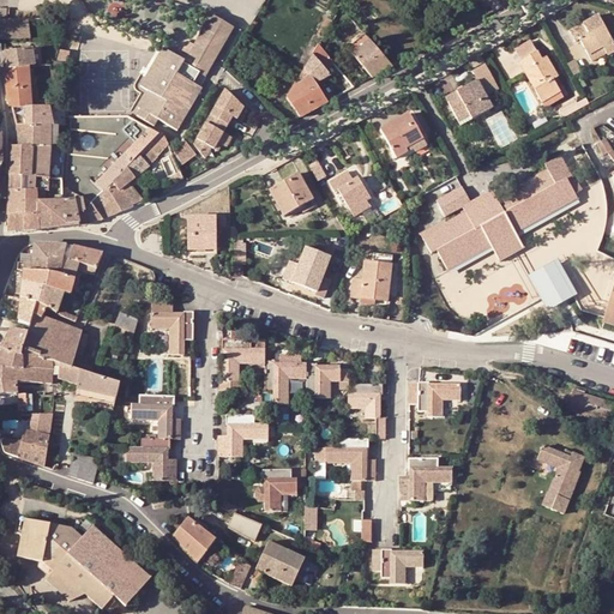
[(191,71),(197,74),(204,78),(233,29),(211,16),(188,52),(182,48),(176,58),(163,49),(143,85),(149,89),(138,109),(143,112),(138,119),(152,127),(157,120),(176,131),(199,91),(190,85),(184,82),(191,71)]
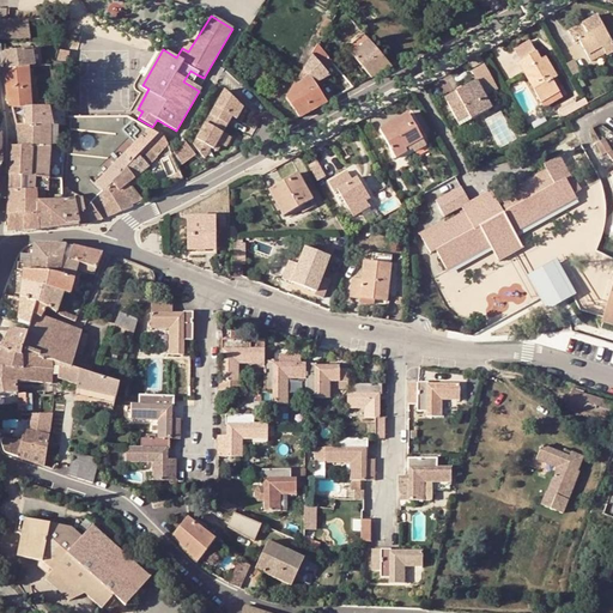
[(612,50),(612,49),(595,16),(566,31),(574,42),(578,40),(586,55),(590,62),(601,58),(612,50)]
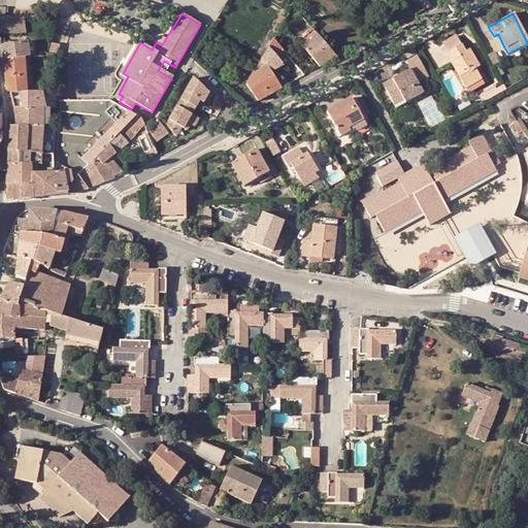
[(273,28),(277,31),(285,19),(279,17),(273,28)]
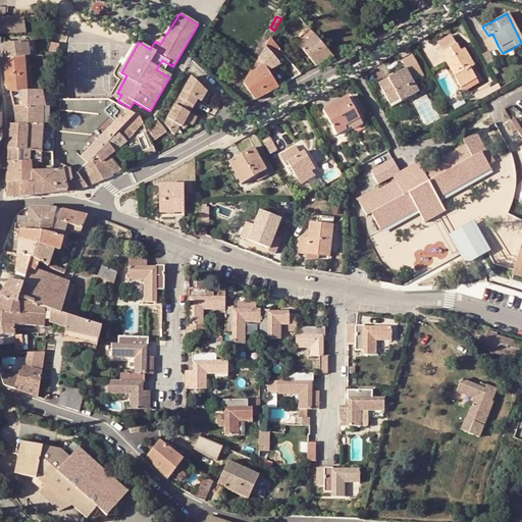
[(27,33),(23,17),(0,17),(0,33),(14,35),(27,33)]
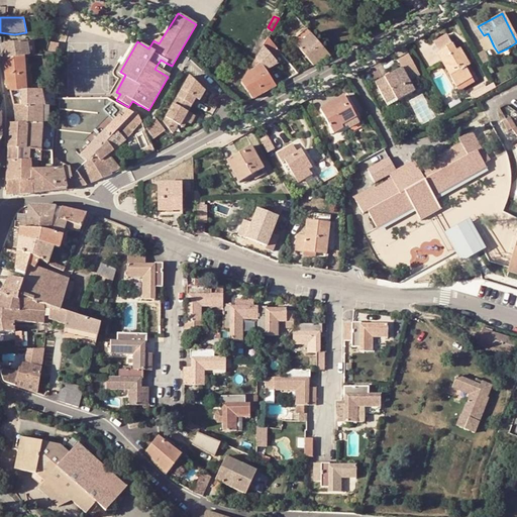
[(297,46),(312,34),(307,29),(292,41),(297,46)]
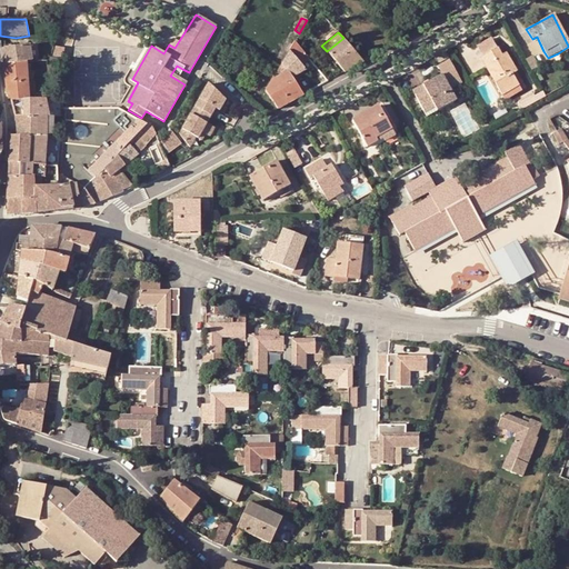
[(343,38),(327,51),(345,72),(363,62),(360,59),(343,38)]
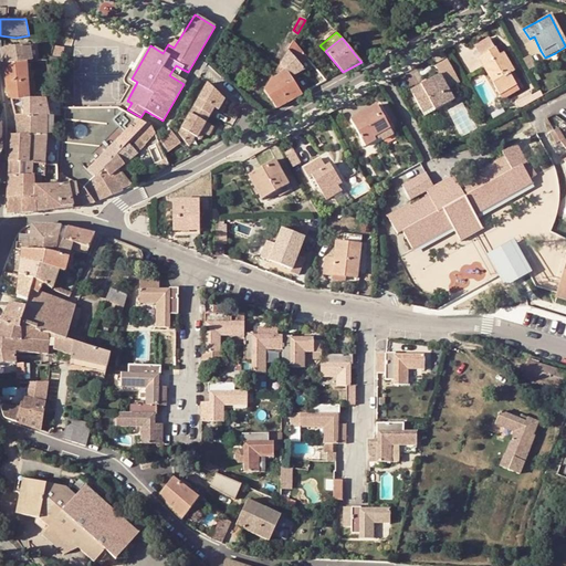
[(300,65),(307,59),(295,45),(293,42),(287,51),(300,65)]
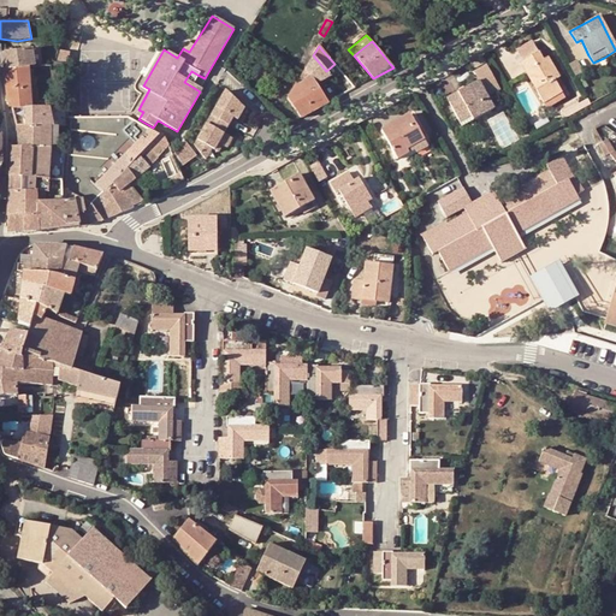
[(15,70),(29,67),(35,66),(33,49),(1,54),(4,70),(13,67),(15,70)]
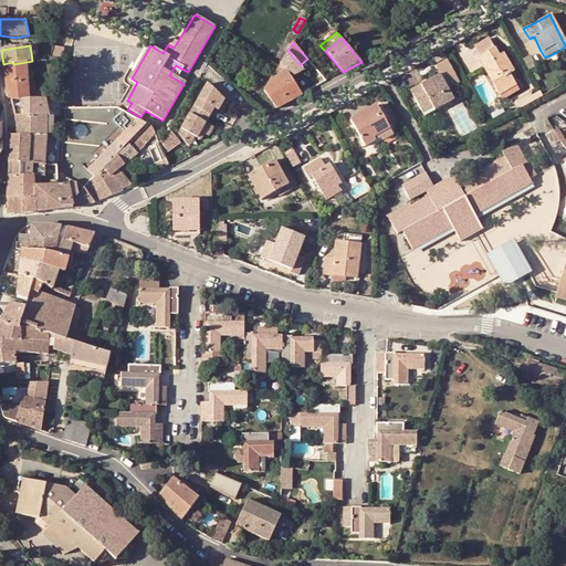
[(364,54),(366,60),(380,51),(378,46),(364,54)]
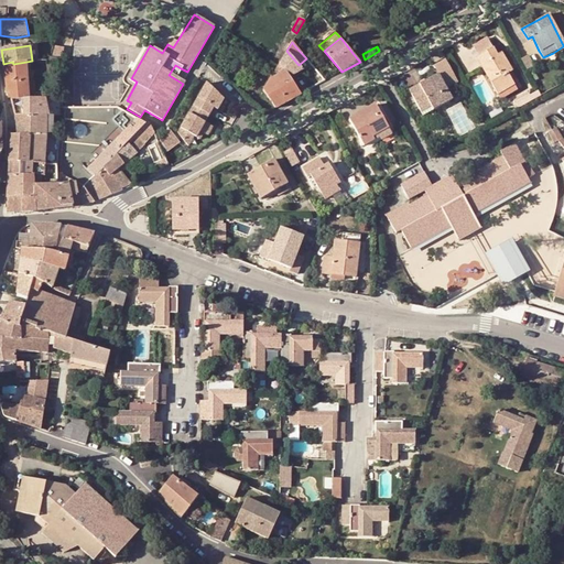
[(54,47),(51,58),(61,58),(62,49),(54,47)]
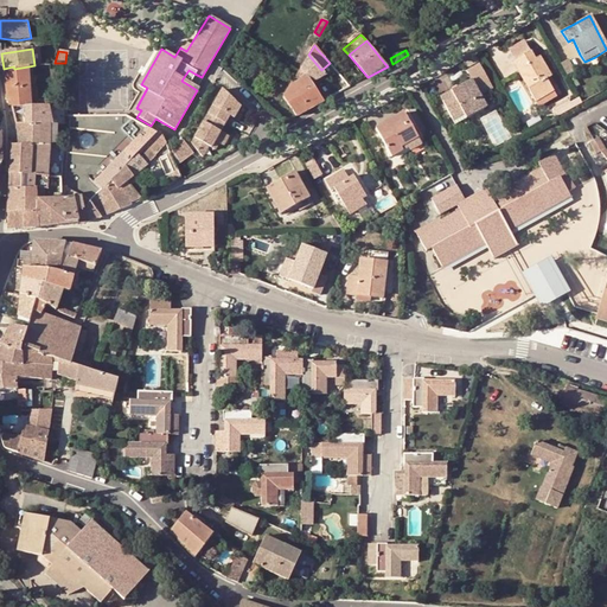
[(511,62),(534,103),(553,93),(545,81),(550,78),(538,57),(534,59),(530,52),(511,62)]
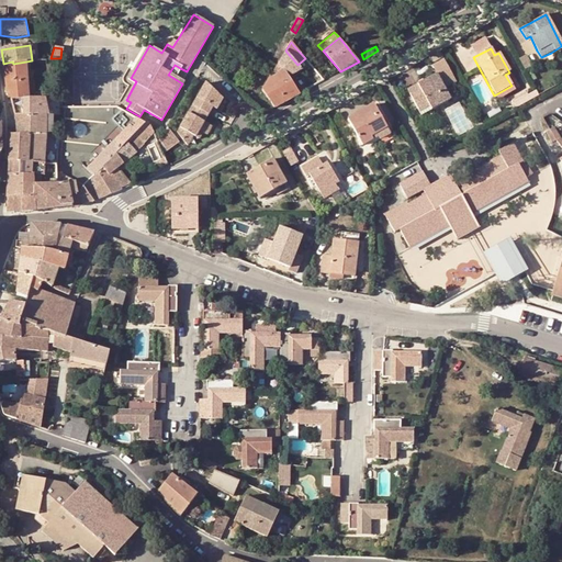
[(298,65),(285,51),(278,64),(288,78),(302,70),(298,65)]
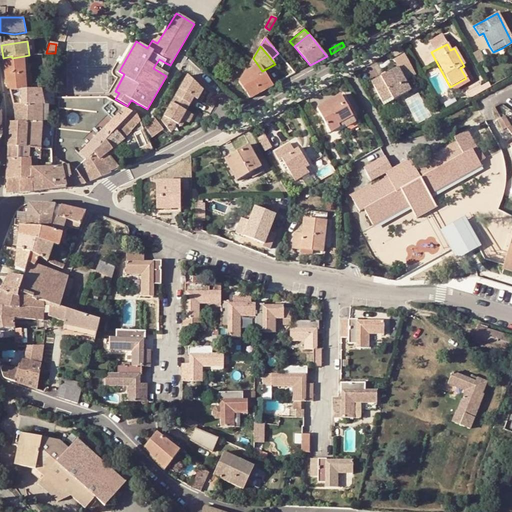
[(477,53),(471,55),(476,65),(481,62),(477,53)]
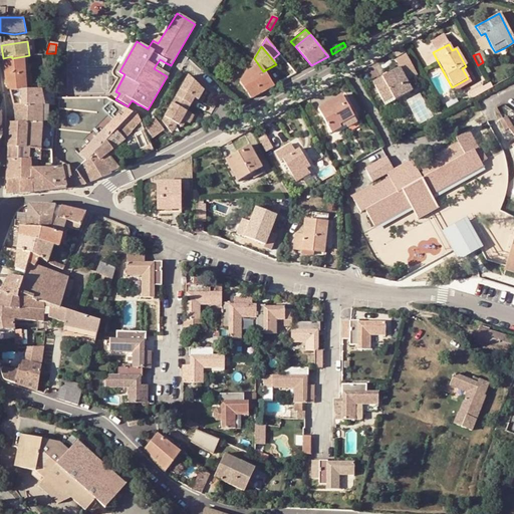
[(371,82),(381,102),(392,97),(394,101),(412,91),(406,81),(417,75),(405,54),(395,61),(399,68),(371,82)]
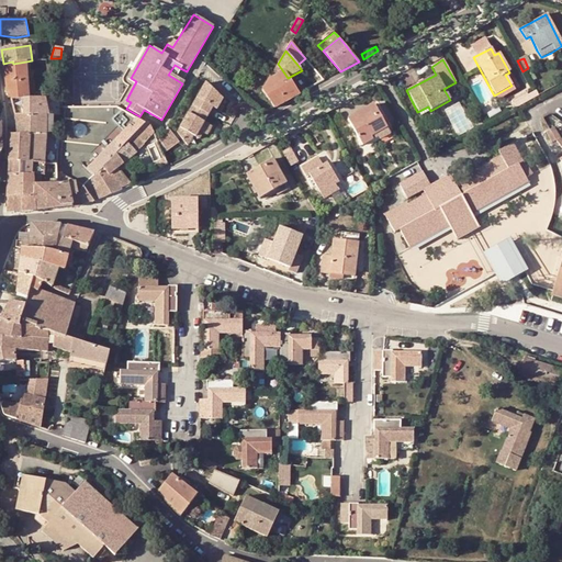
[(6,71),(6,82),(29,81),(26,62),(13,64),(12,62),(3,64),(4,71),(6,71)]
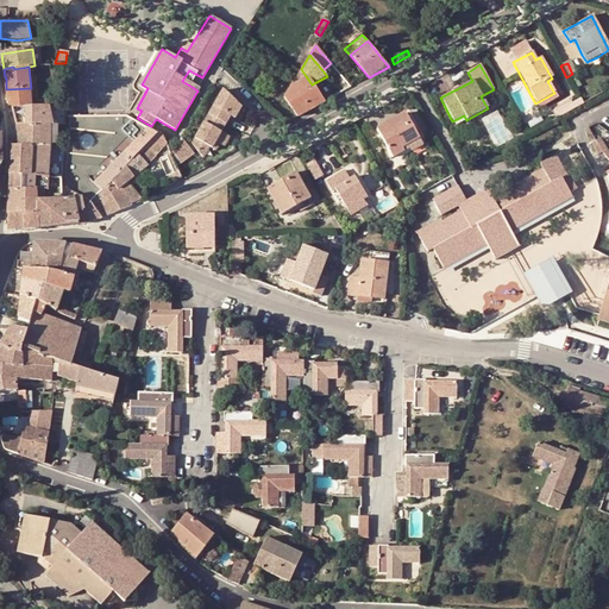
[(319,95),(316,92),(312,85),(301,69),(297,74),(283,99),(297,118),(324,102),(320,98),(319,95)]
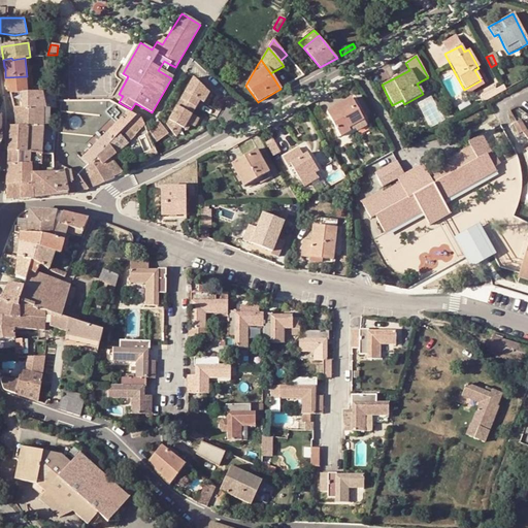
[(163,73),(169,64),(164,61),(158,70),(163,73)]
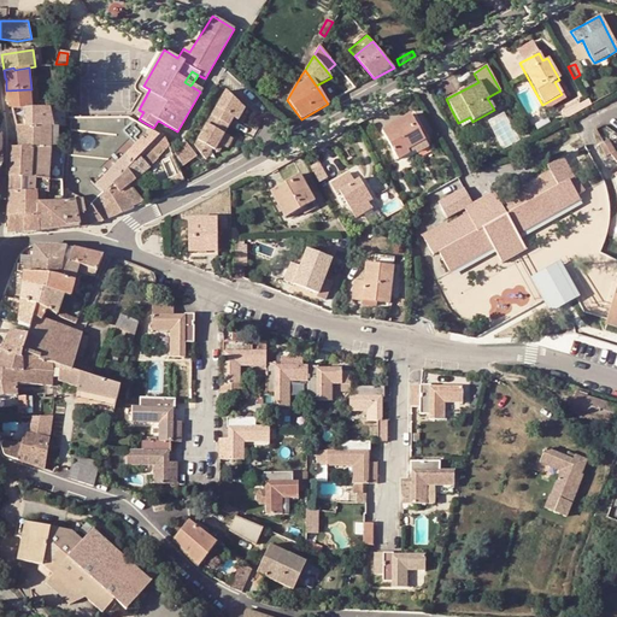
[(33,109),(31,89),(6,90),(9,104),(12,103),(13,110),(33,109)]
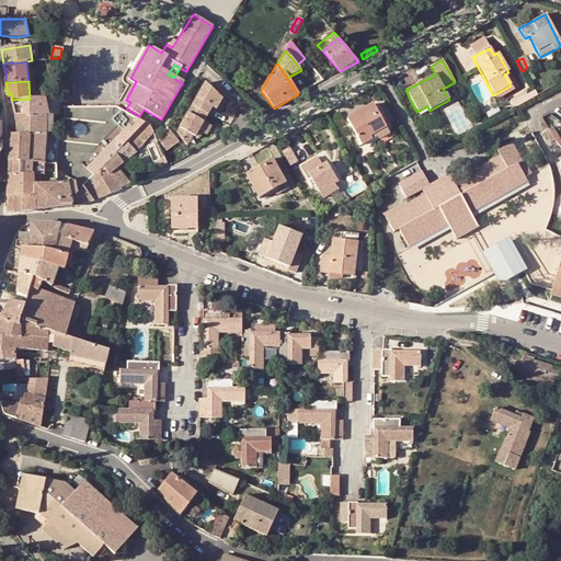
[(206,82),(193,106),(208,114),(208,115),(213,107),(217,110),(222,99),(206,82)]
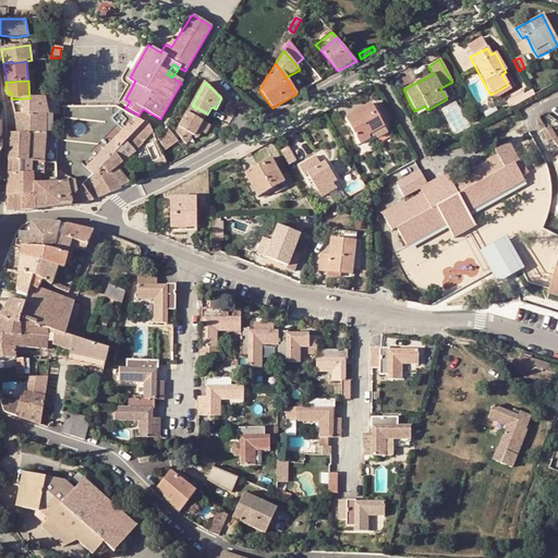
[(508,85),(490,95),(494,100),(510,92),(508,85)]
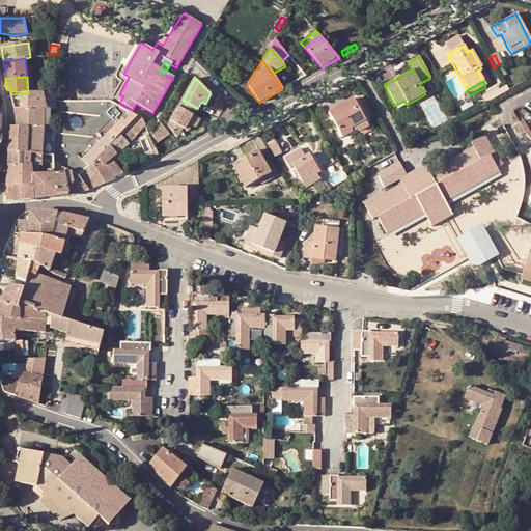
[(483,94),(486,101),(505,90),(504,87),(498,90),(497,88),(483,94)]
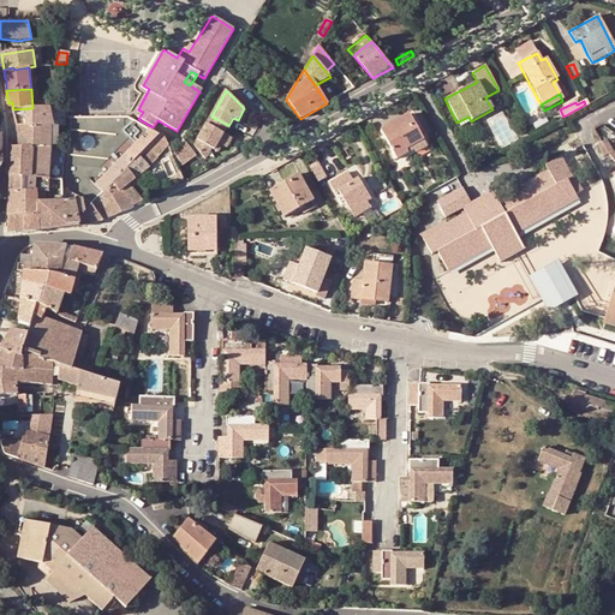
[(13,109),(17,127),(47,126),(52,126),(54,126),(51,107),(49,107),(46,108),(40,108),(33,108),(13,109)]
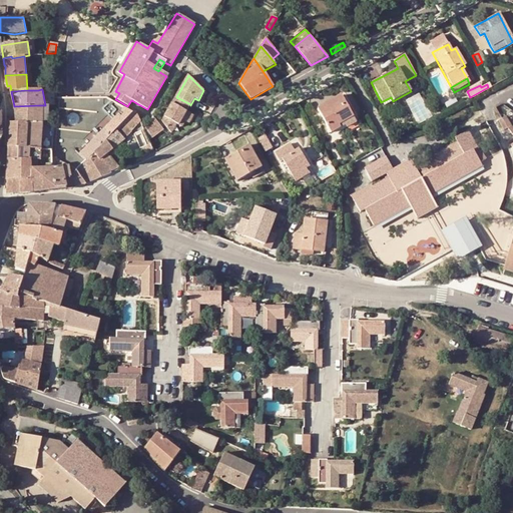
[(106,96),(56,98),(56,105),(56,108),(55,126),(54,137),(52,151),(52,157),(76,170),(94,152),(106,140),(116,130),(122,124),(133,113),(106,96)]
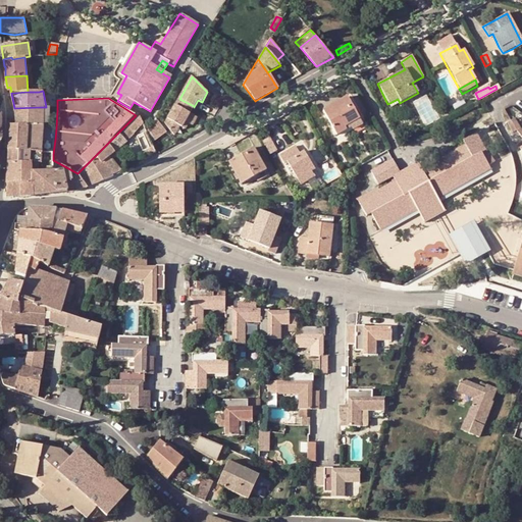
[(194,106),(179,99),(165,123),(174,136),(179,126),(186,129),(189,123),(193,125),(197,117),(190,113),(194,106)]
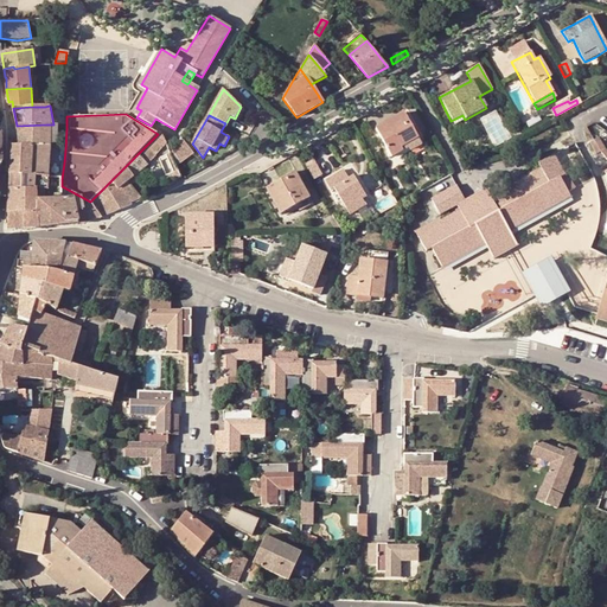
[(419,147),(403,115),(375,129),(391,159),(407,151),(408,153),(419,147)]
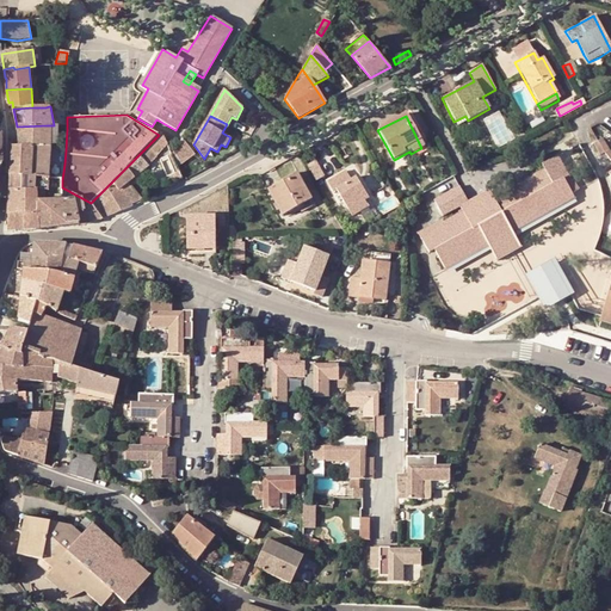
[(466,116),(454,122),(456,127),(468,121),(466,116)]
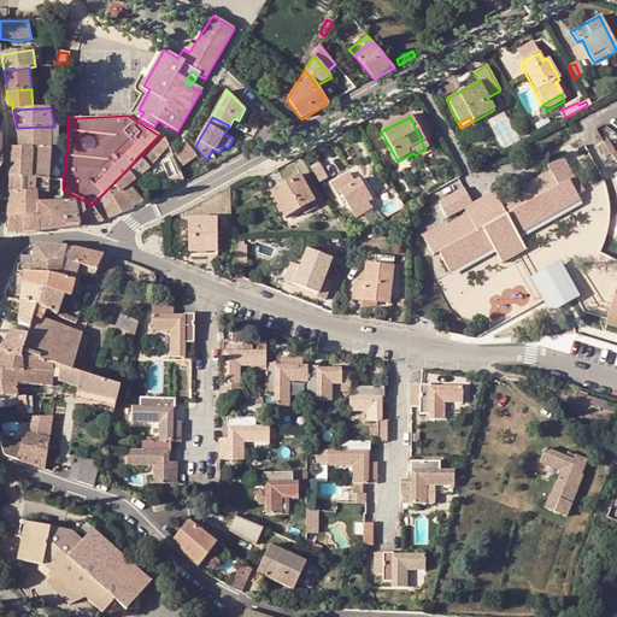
[(52,148),(52,127),(47,127),(17,128),(17,148),(52,148)]
